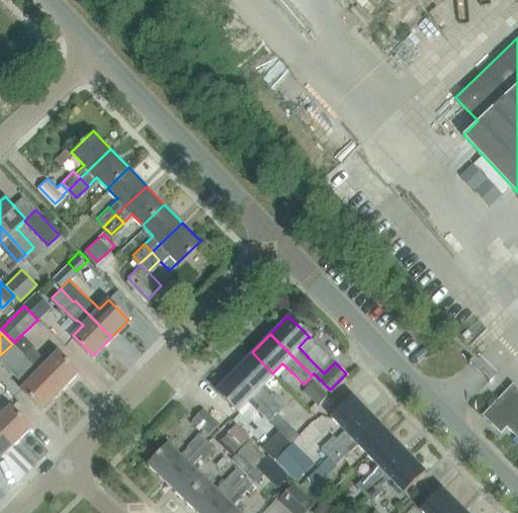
[(24,352),(14,342),(12,345),(22,355),(23,354),(60,390),(78,370),(58,350),(47,360),(31,345),(24,352)]
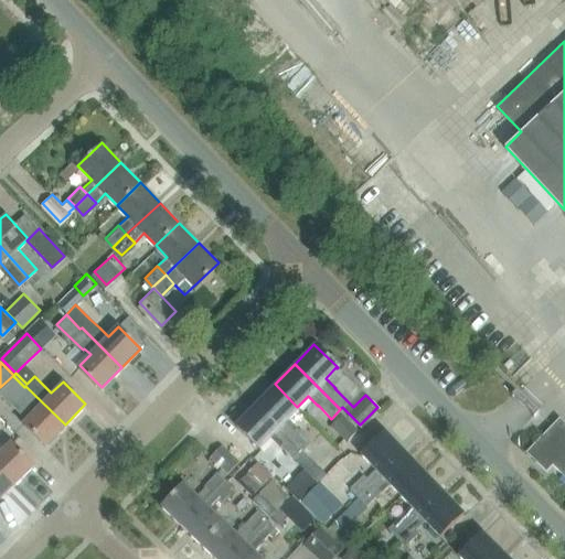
[(25,386),(24,387),(13,376),(0,388),(0,389),(20,409),(27,402),(33,410),(23,420),(46,443),(65,425),(25,386)]
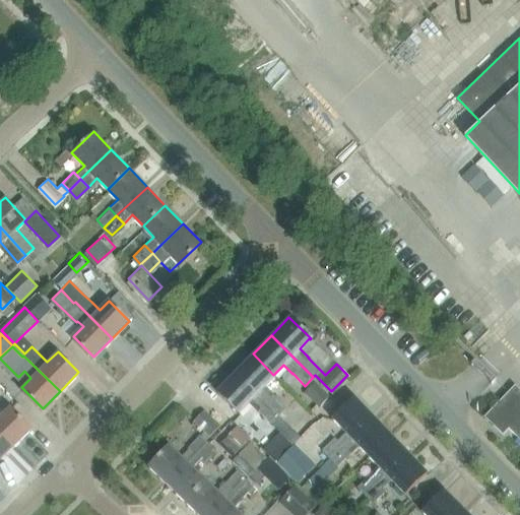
[(235,372),(264,401),(275,412),(283,404),(264,385),(273,375),(253,353),(235,372)]
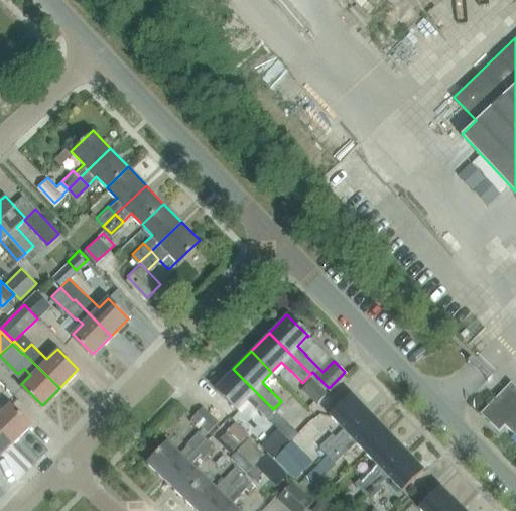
[(273,409),(262,398),(233,369),(216,386),(237,407),(246,397),(265,417),(273,409)]
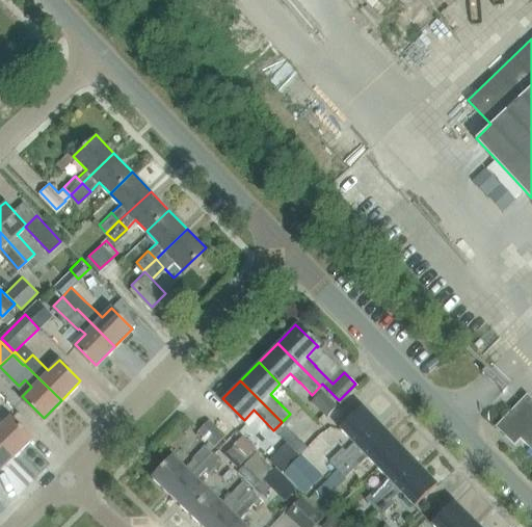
[(326,414),(338,401),(322,387),(311,398),(326,414)]
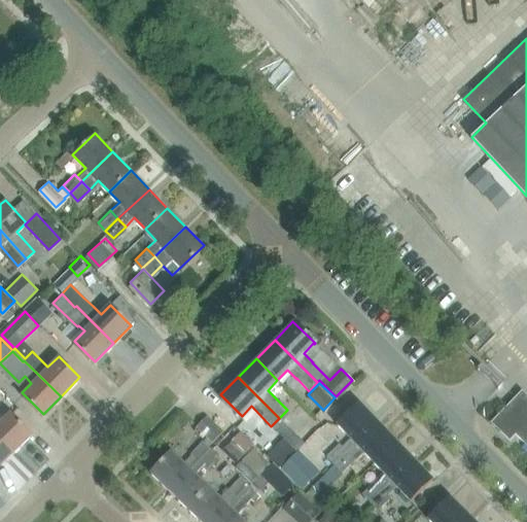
[(354,441),(356,443),(378,422),(358,402),(337,423),(350,437),(341,446),(338,443),(325,454),(334,462),(346,450),(345,450),(354,441)]
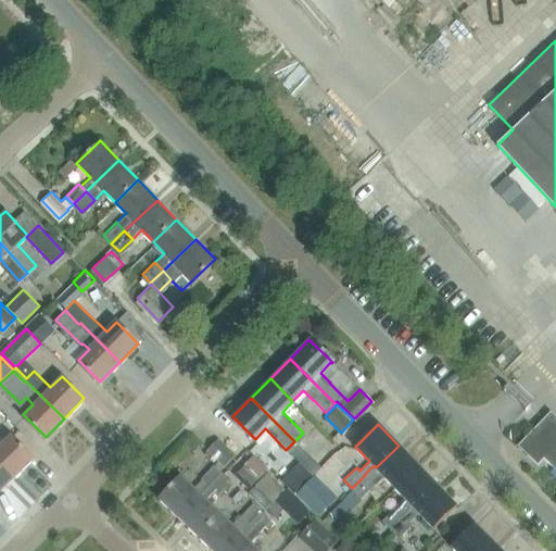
[(555,463),(555,429),(551,425),(528,450),(538,460),(544,452),(555,463)]
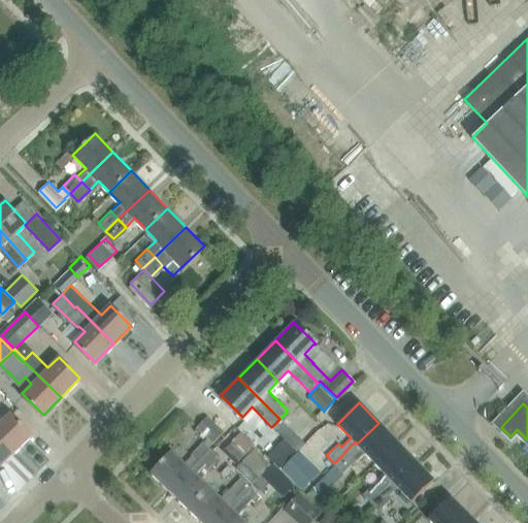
[(0,438),(11,450),(29,432),(9,413),(0,421),(0,438)]
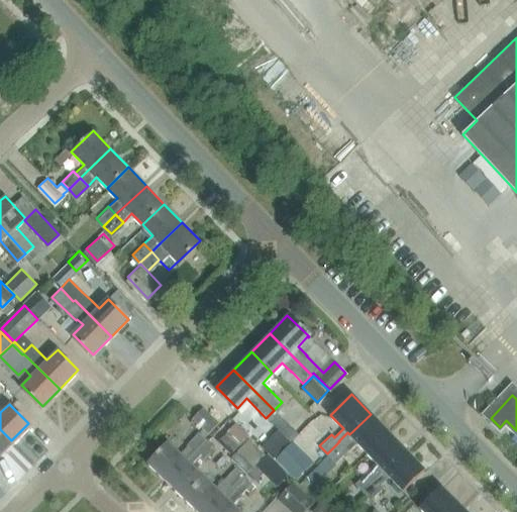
[(185,412),(179,406),(173,411),(179,417),(185,412)]
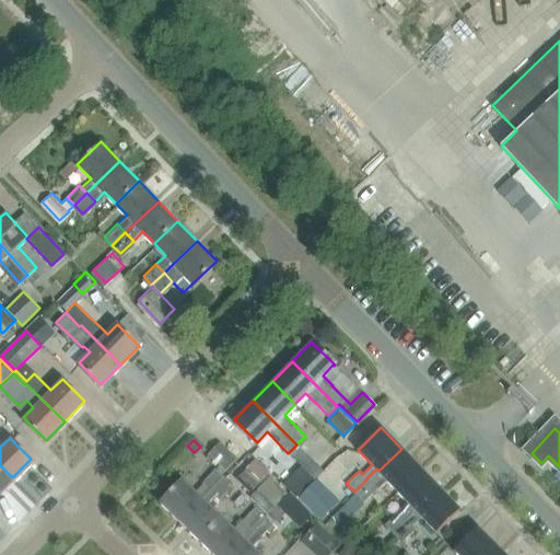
[(208,450),(224,467),(235,457),(220,440),(208,450)]
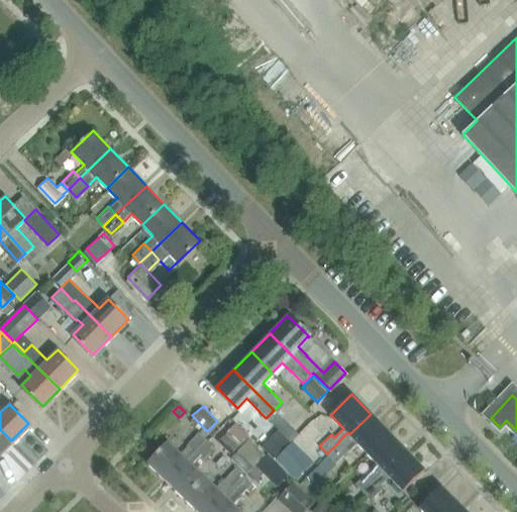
[(355,440),(367,452),(389,431),(371,414),(349,434),(347,432),(338,441),(339,441),(327,453),(334,462),(355,440)]
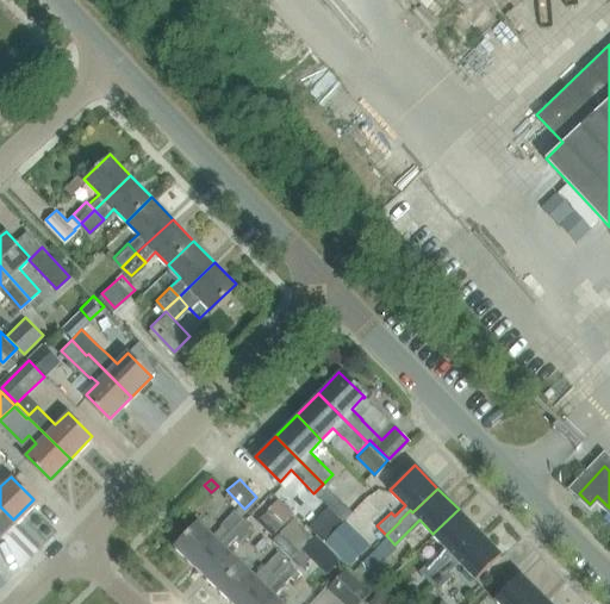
[(317,536),(331,522),(312,503),(298,517),(313,533),(317,536)]
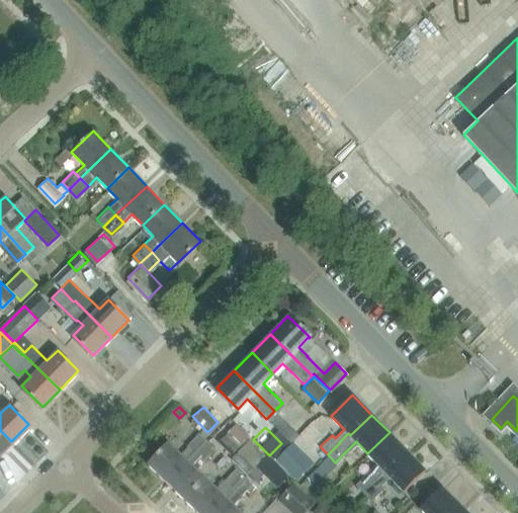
[(0,452),(11,441),(0,430),(0,452)]
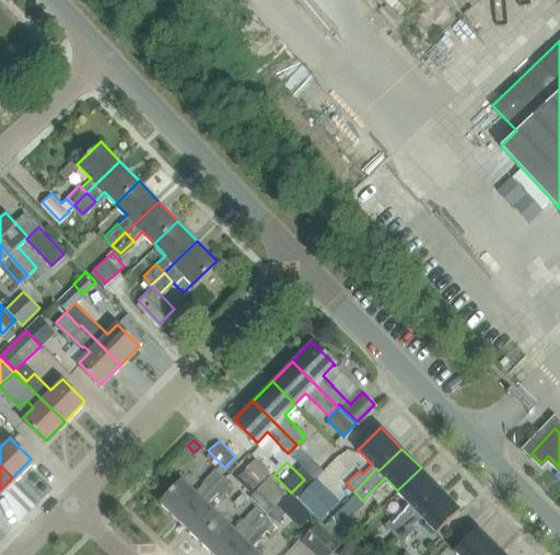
[(253,487),(260,480),(246,465),(238,474),(253,487)]
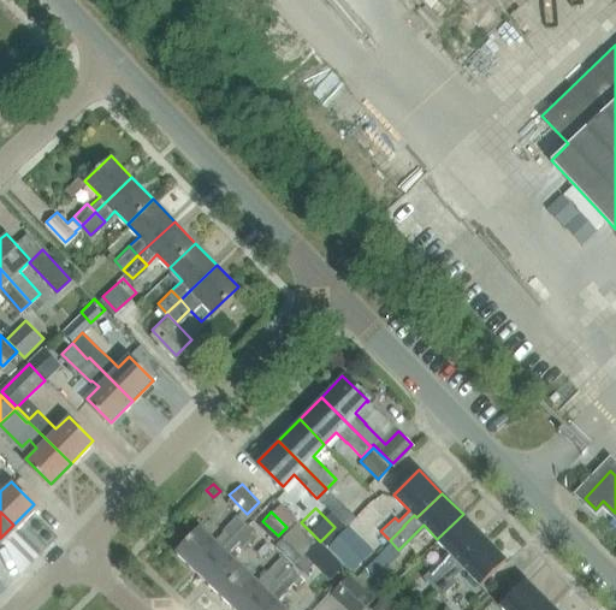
[(433,584),(446,570),(457,560),(460,562),(485,537),(463,514),(437,539),(449,550),(424,574),(433,584)]
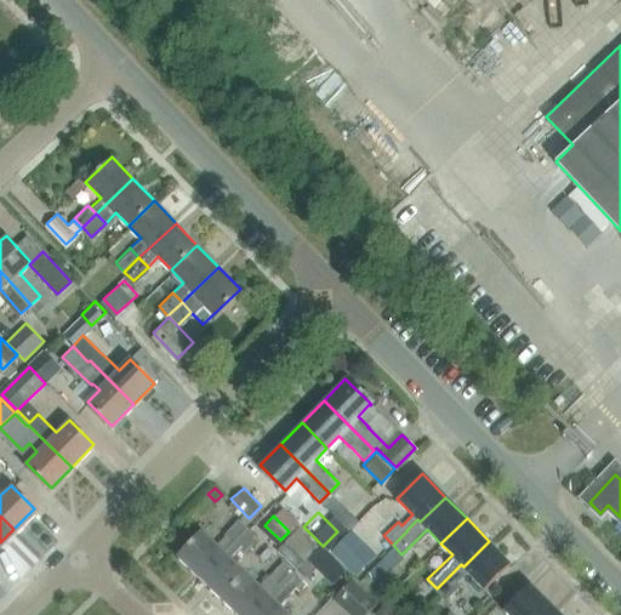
[(224,552),(235,541),(248,529),(239,519),(226,531),(228,534),(216,544),(201,529),(177,553),(200,575),(224,552)]
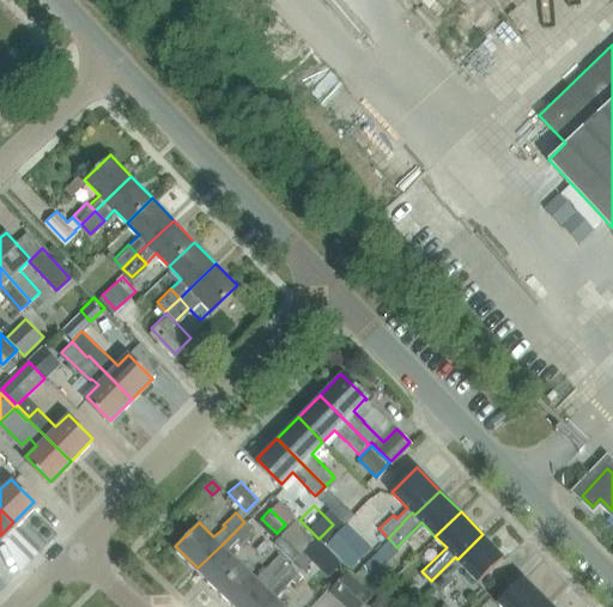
[(297,517),(280,534),(298,552),(303,547),(315,535),(299,520),(297,517)]
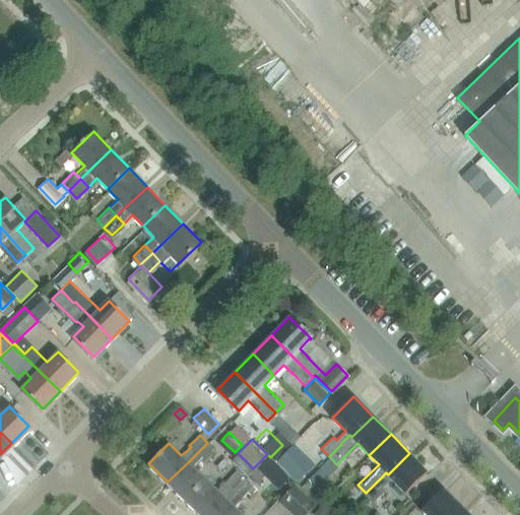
[(168,481),(188,502),(207,481),(196,470),(206,459),(205,458),(214,449),(207,443),(197,453),(188,462),(168,481)]
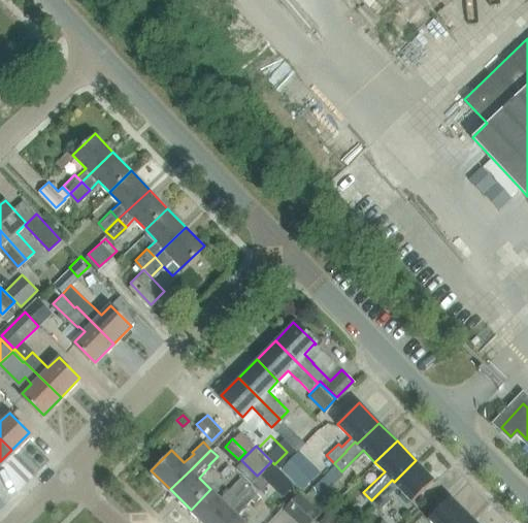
[(298,451),(283,465),(302,486),(318,470),(298,451)]
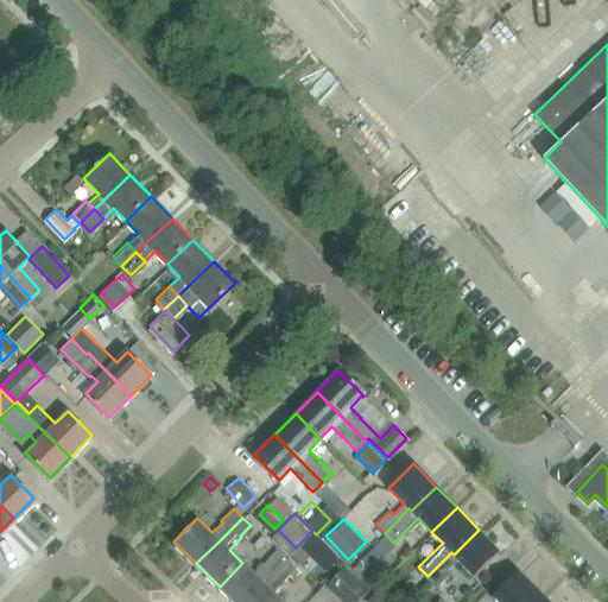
[(498,549),(479,530),(454,555),(473,574),(498,549)]
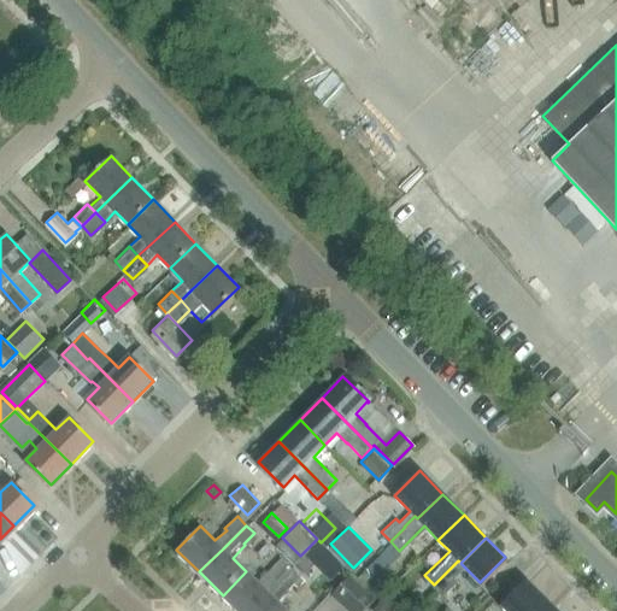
[(317,539),(305,551),(313,560),(328,546),(323,542),(322,544),(321,542),(317,539)]
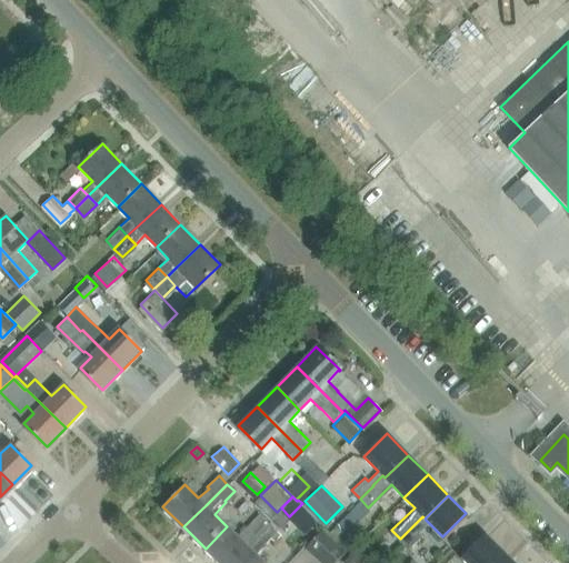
[(277,512),(272,516),(280,525),(289,516),(281,508),(277,512)]
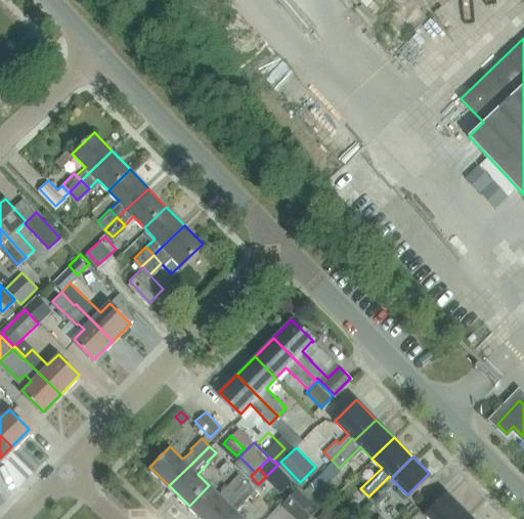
[(238,474),(228,485),(219,494),(209,485),(189,506),(203,518),(210,518),(246,482),(238,474)]
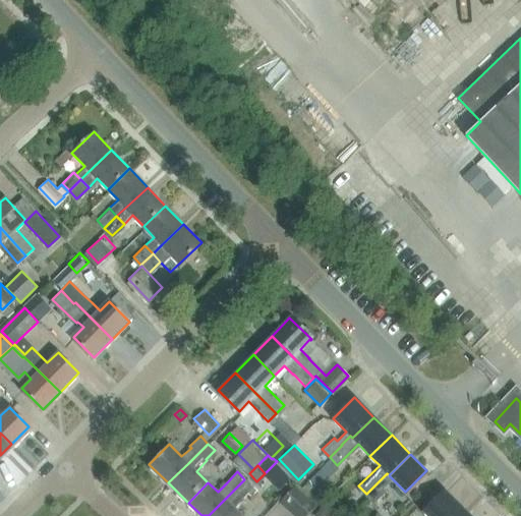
[(252,486),(244,479),(209,515),(242,515),(230,504),(239,495),(241,497),(252,486)]
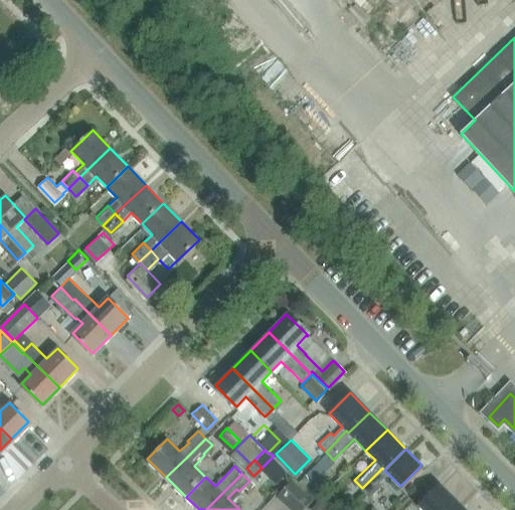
[(381,484),(373,477),(362,488),(369,496),(381,484)]
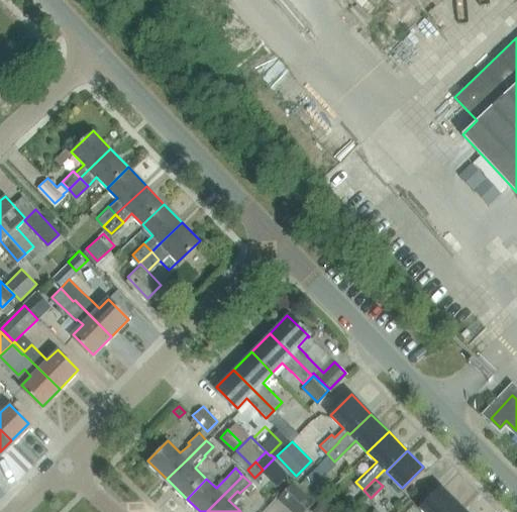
[(314,499),(293,480),(277,497),(288,507),(296,498),(306,508),(314,499)]
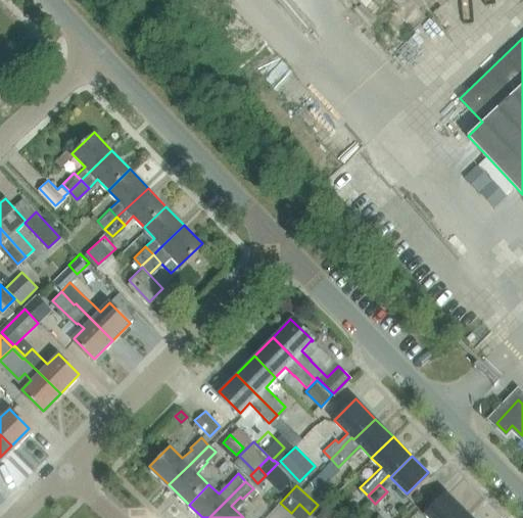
[(428,517),(456,517),(464,510),(445,491),(424,514),(428,517)]
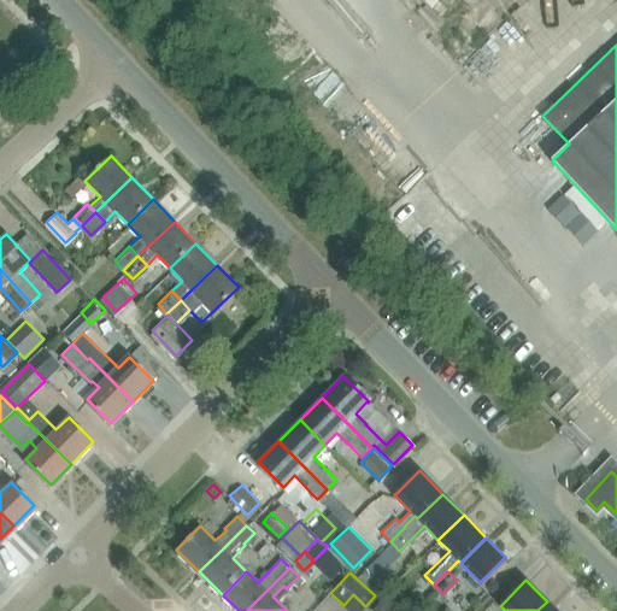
[(404,610),(385,593),(371,607),(375,610),(404,610)]
